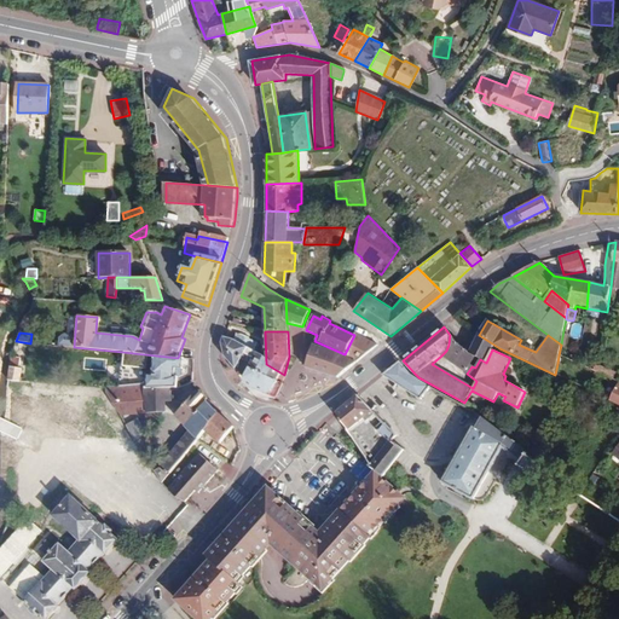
[(258,343),(237,334),(235,347),(255,358),(258,343)]
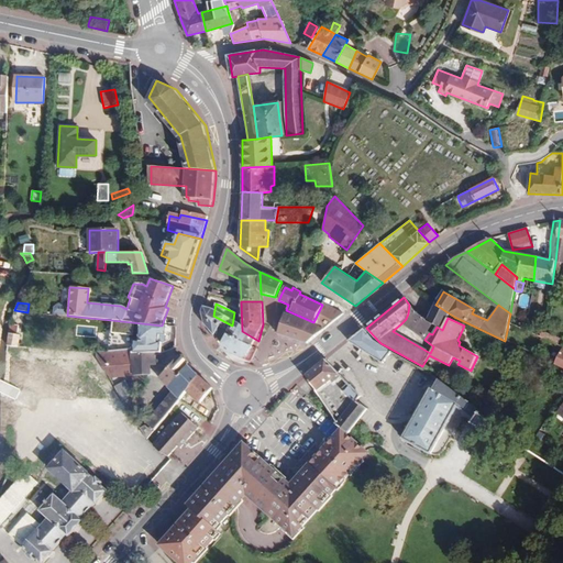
[(307,344),(343,313),(323,304),(322,305),(313,322),(285,313),(278,335),(307,344)]
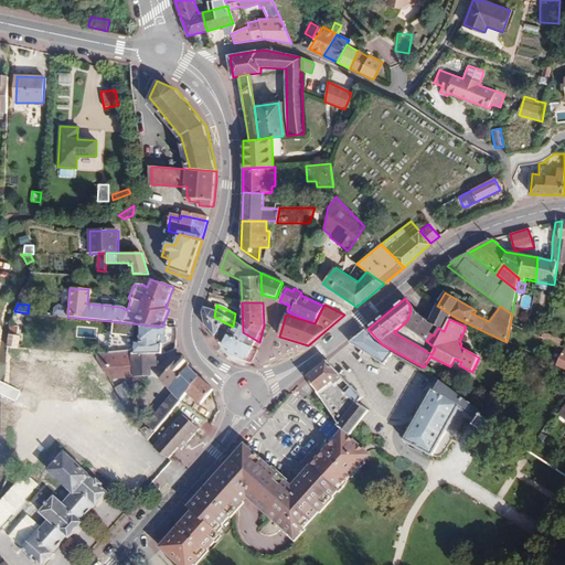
[(434,336),(438,328),(428,322),(416,313),(411,306),(409,315),(407,320),(403,324),(426,341),(430,334),(434,336)]
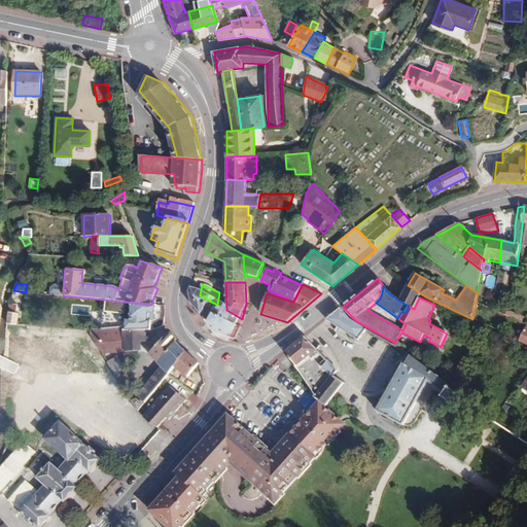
[(414,309),(419,297),(406,289),(399,301),(409,306),(414,309)]
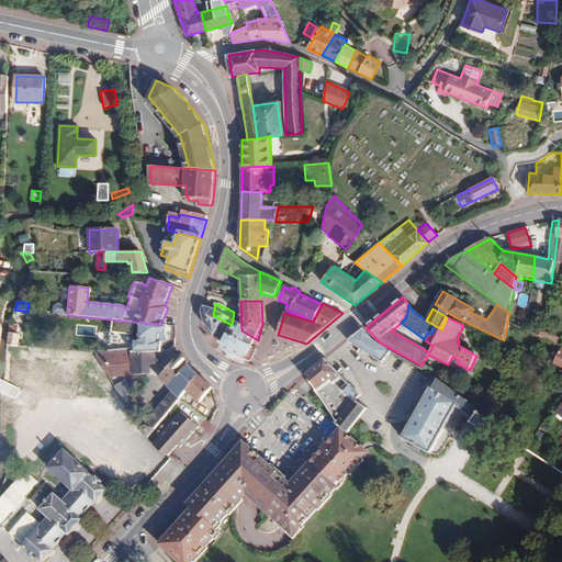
[(232,325),(213,315),(204,313),(202,318),(205,330),(221,351),(227,341),(251,353),(258,340),(242,330),(232,325)]
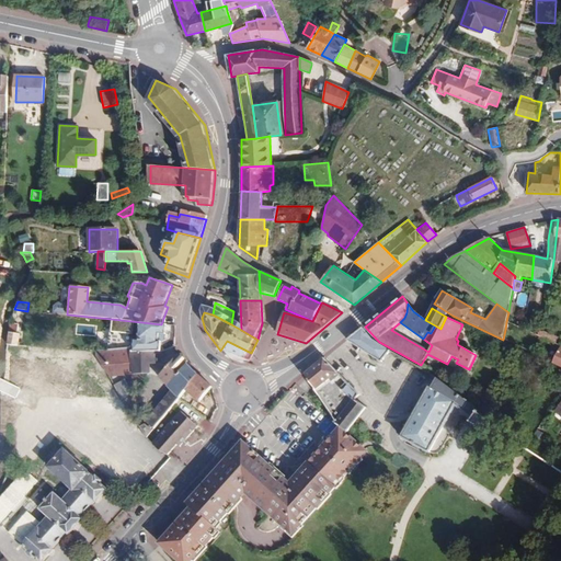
[(164,340),(165,335),(167,325),(161,324),(111,319),(109,351),(132,348),(132,352),(156,351),(162,351),(162,342),(164,340)]
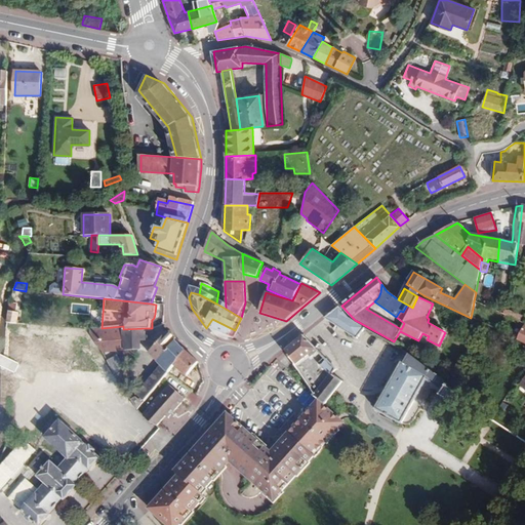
[(16,312),(18,304),(10,303),(8,311),(16,312)]
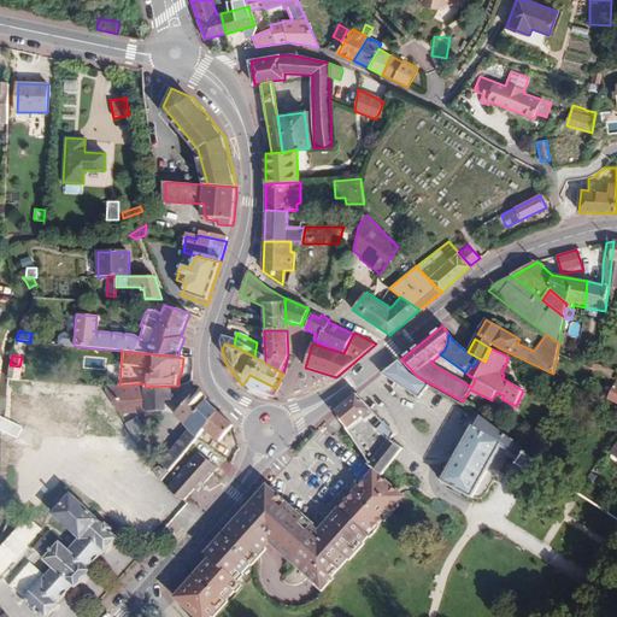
[(598,365),(592,363),(593,360),(581,356),(579,363),(597,372),(598,365)]
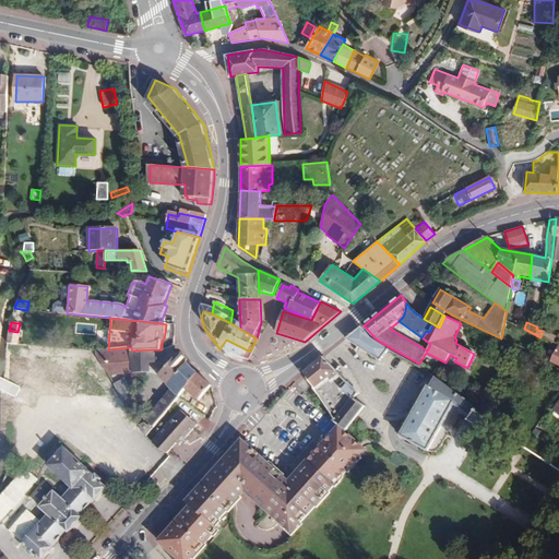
[(380,361),(389,349),(371,340),(361,328),(346,340),(380,361)]
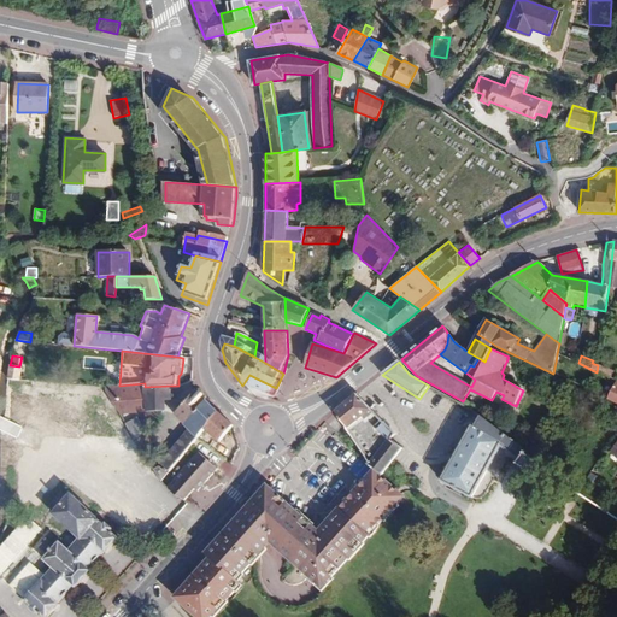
[(21,380),(22,374),(23,368),(19,366),(10,365),(7,380),(10,380),(19,380),(21,380)]
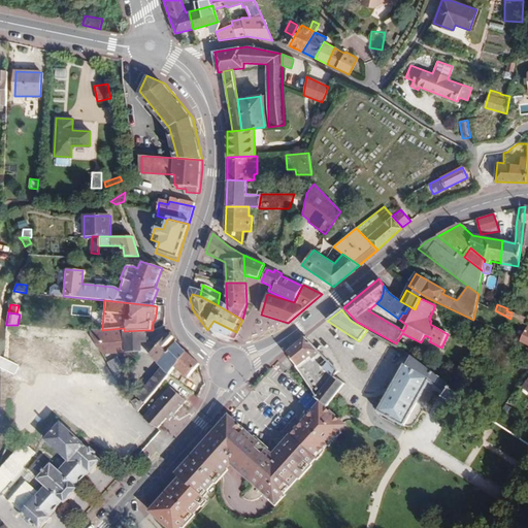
[(526,318),(512,312),(510,319),(524,324),(526,318)]
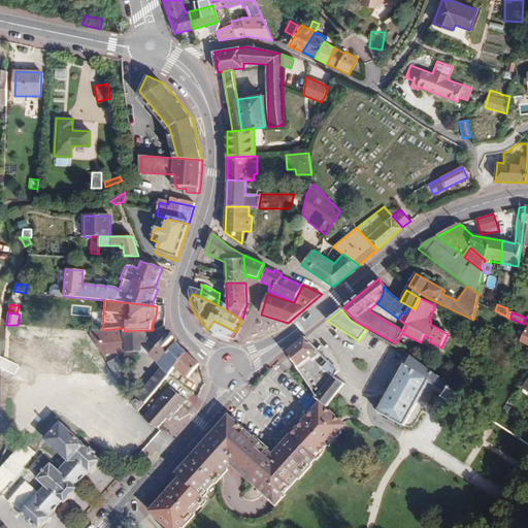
[(464,327),(467,321),(457,316),(453,323),(464,327)]
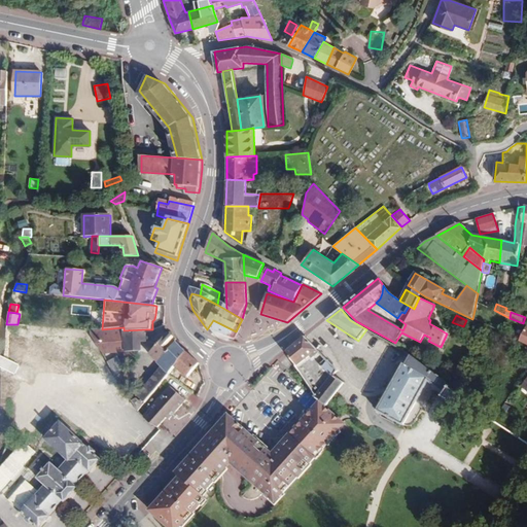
[(236,331),(213,320),(207,329),(212,336),(227,342),(232,340),(236,331)]
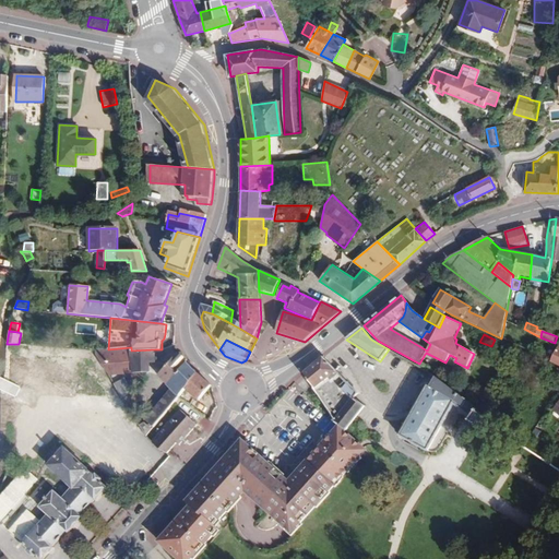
[(132,373),(131,351),(131,347),(108,349),(94,351),(109,376),(132,373)]
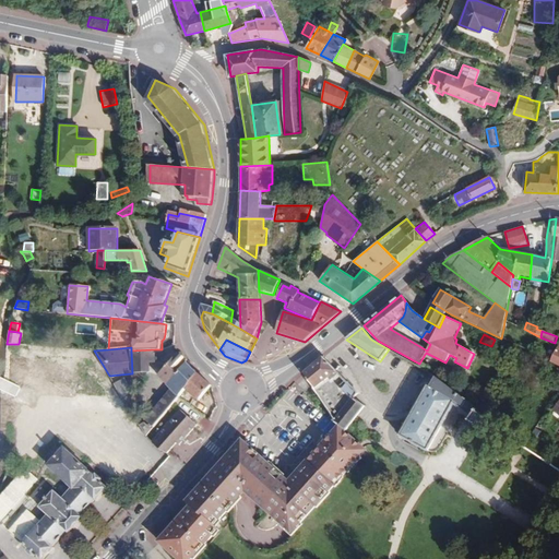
[(151,373),(151,363),(155,363),(155,349),(131,351),(132,373),(130,380),(135,387),(149,373),(151,373)]
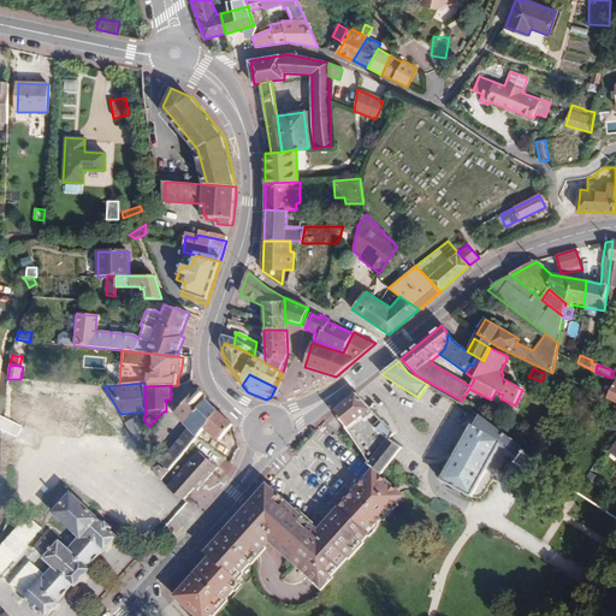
[(184,424),(206,401),(196,390),(175,415),(184,424)]
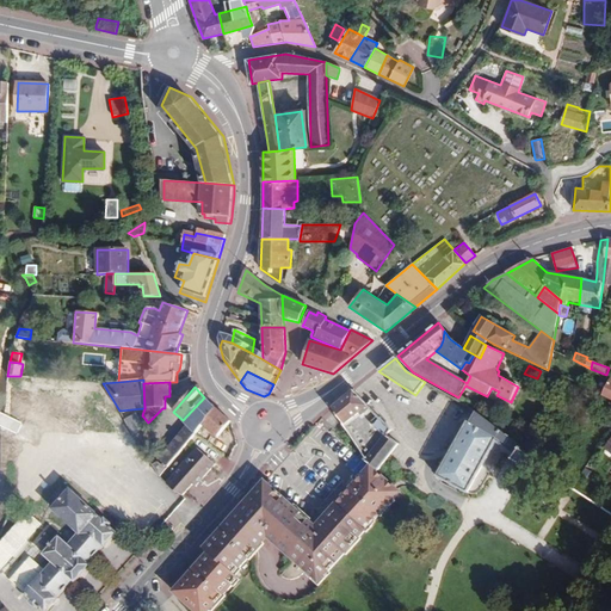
[(357,395),(353,392),(332,408),(344,424),(344,425),(366,458),(365,462),(371,466),(378,470),(382,467),(399,446),(386,437),(375,426),(380,420),(357,395)]
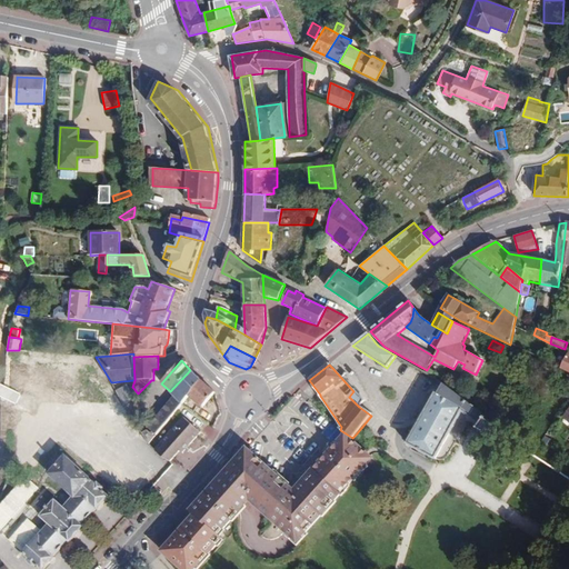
[(188,396),(201,380),(190,370),(170,391),(173,396),(147,427),(157,433),(172,416),(181,403),(188,396)]
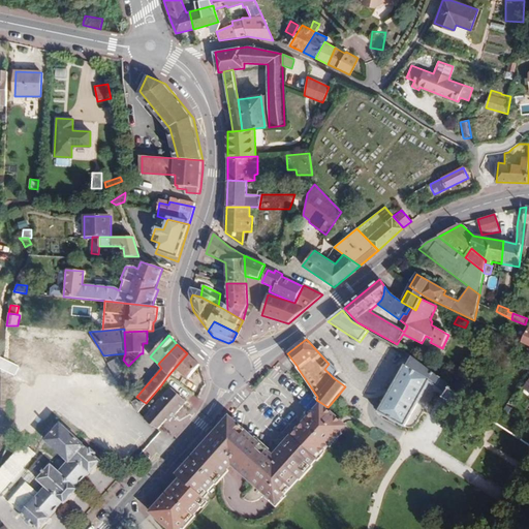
[(528,356),(528,352),(528,350),(521,346),(517,353),(527,359),(528,356)]
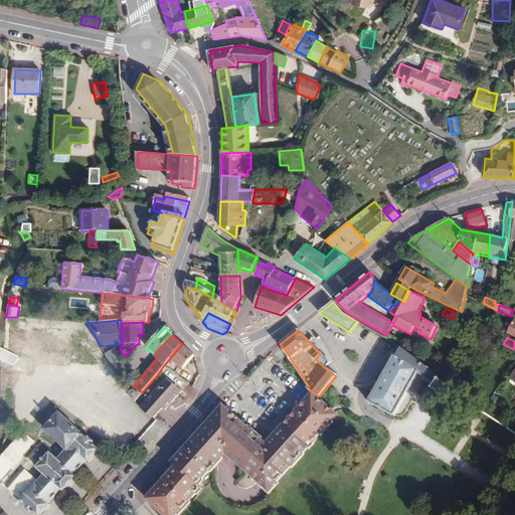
[(193,355),(182,344),(170,358),(183,369),(193,355)]
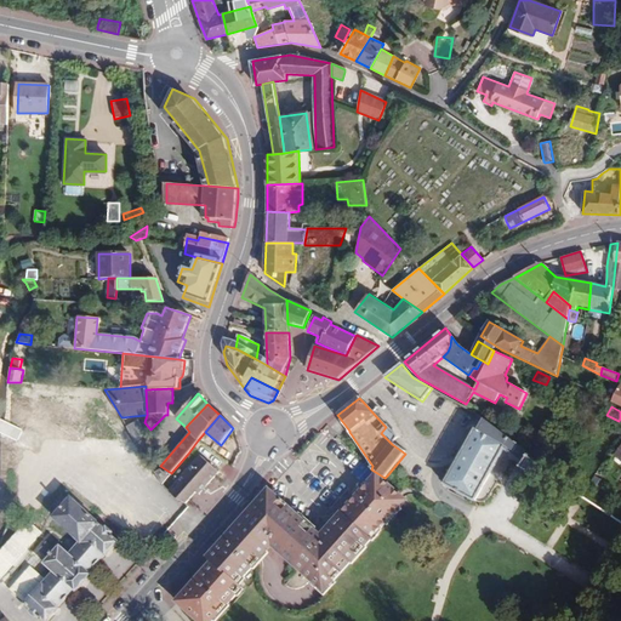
[(147,434),(141,425),(138,420),(127,427),(138,444),(147,434)]
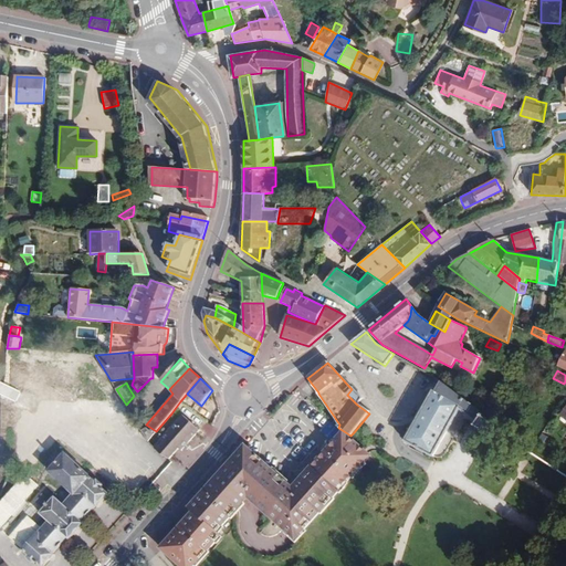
[(137,391),(132,385),(128,387),(134,396),(137,391)]
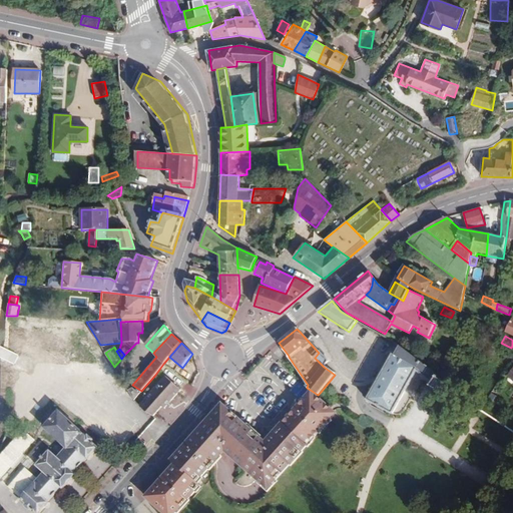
[(328,362),(319,353),(315,358),(324,367),(328,362)]
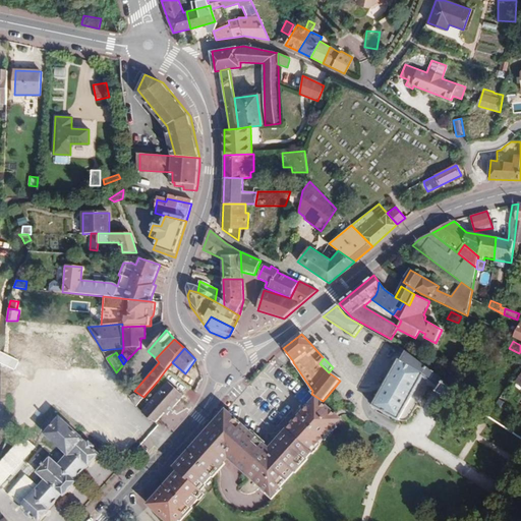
[(399,427),(423,383),(441,397),(439,399),(450,407),(454,400),(455,398),(447,391),(440,383),(407,359),(402,366),(399,365),(388,386),(384,392),(372,412),(399,427)]
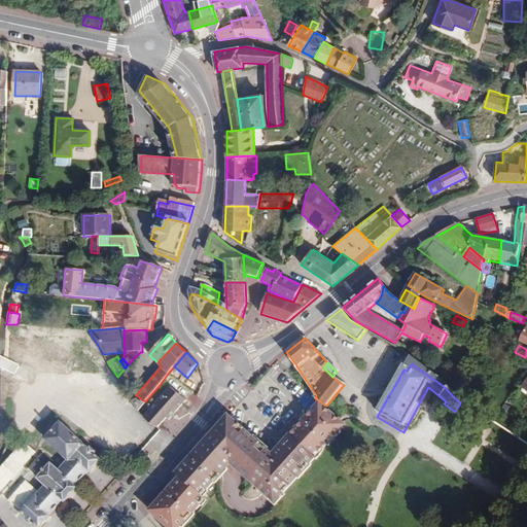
[(0,382),(0,398),(11,399),(12,384),(0,382)]
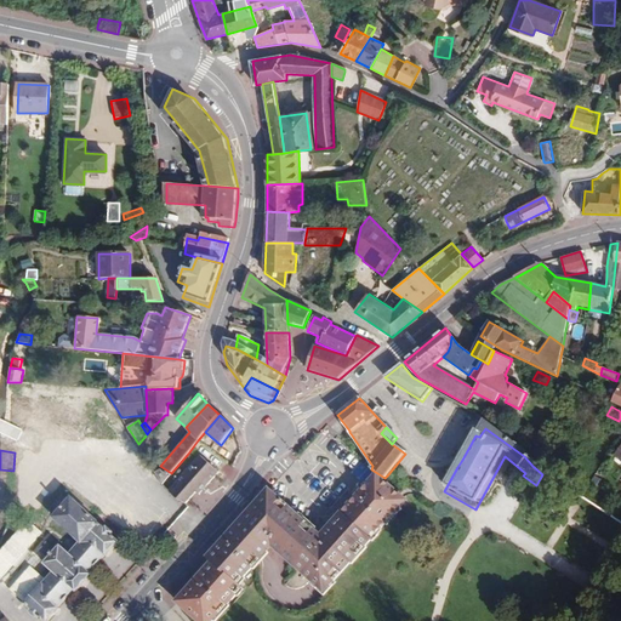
[(199,495),(218,472),(200,456),(169,491),(181,500),(186,503),(197,493),(199,495)]
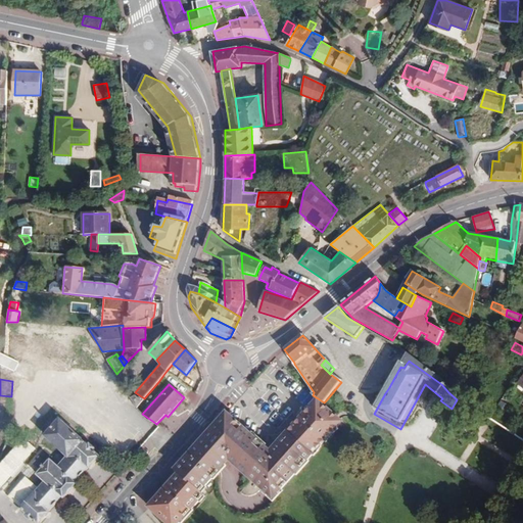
[(142,400),(135,394),(131,398),(137,408),(142,400)]
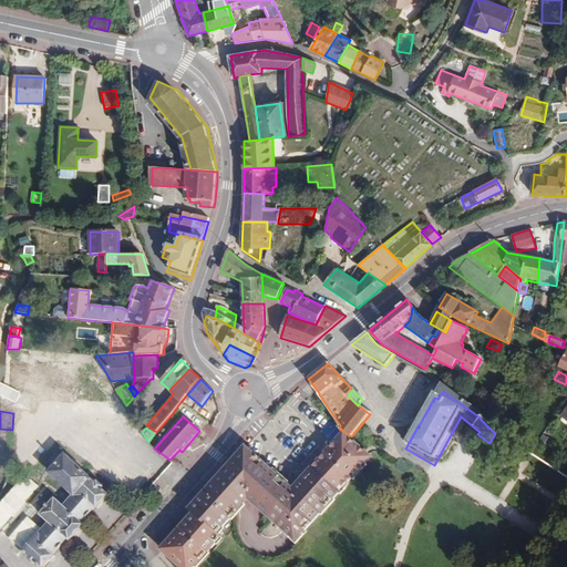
[(296,542),(371,457),(343,434),(292,491),(245,449),(220,475),(248,500),(296,542)]
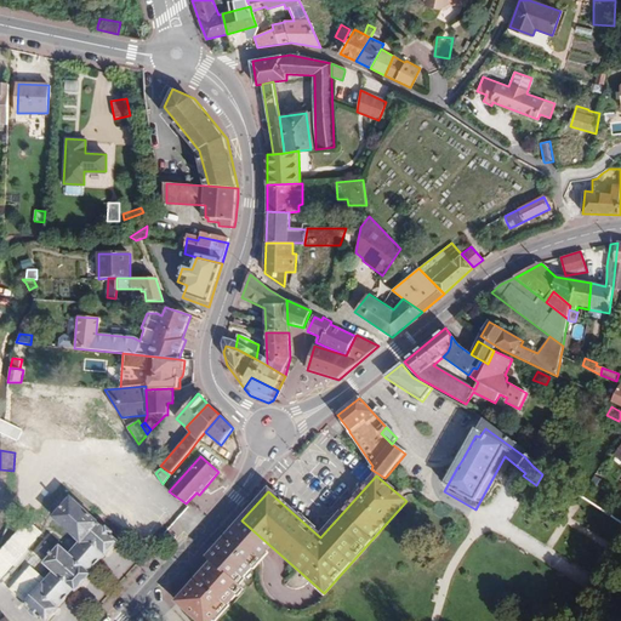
[(52,573),(27,600),(49,620),(51,620),(123,543),(70,497),(53,516),(87,546),(77,558),(60,542),(41,563),(52,573)]
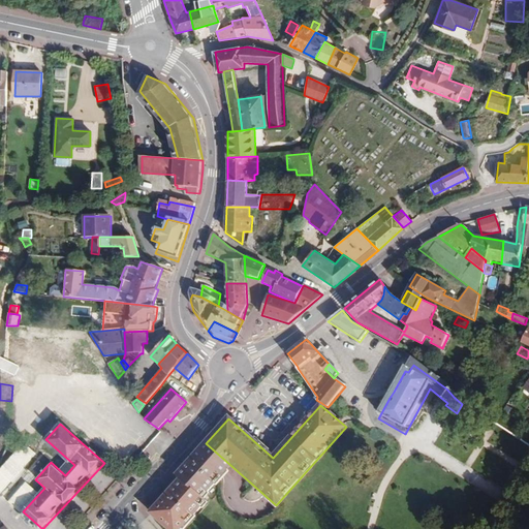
[(231,466),(206,443),(196,454),(222,476),(231,466)]
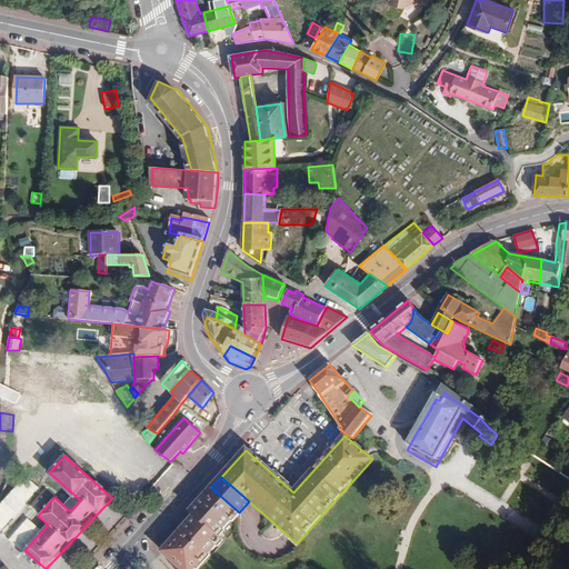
[(218,536),(239,512),(211,488),(190,511),(193,516),(162,552),(180,568),(196,568),(222,540),(218,536)]
